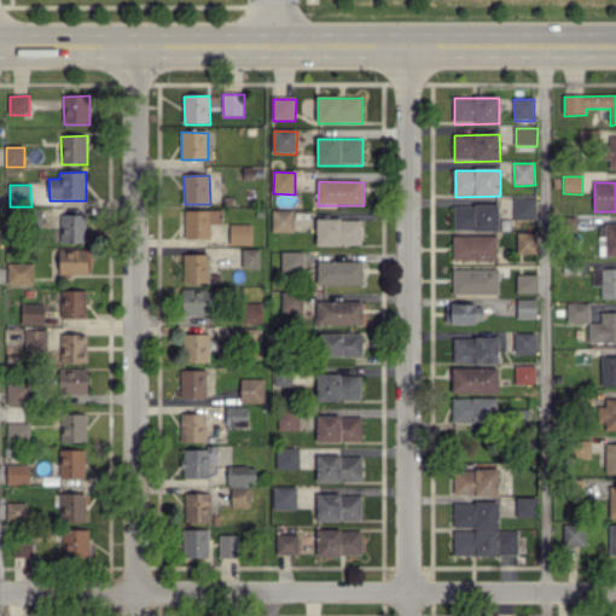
[(538,222),(536,199),(515,199),(515,222),(538,222)]
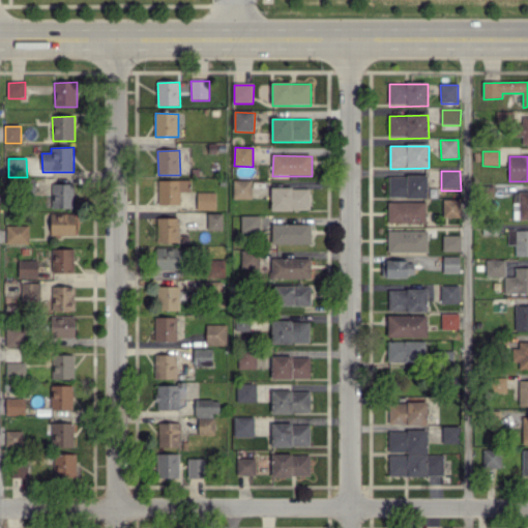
[(428,200),(429,177),(389,177),(389,199),(428,200)]
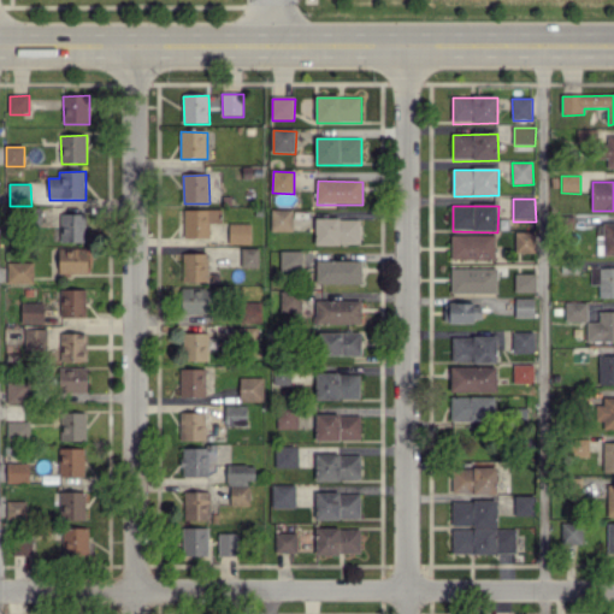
[(222,211),(184,211),(186,238),(211,238),(211,224),(222,224),(222,211)]
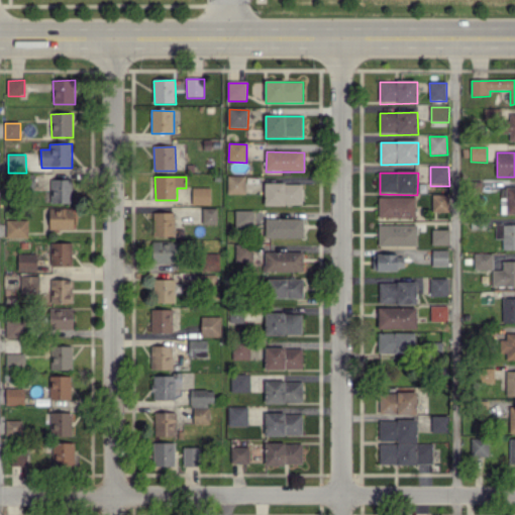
[(246,195),(246,177),(228,178),(228,195),(246,195)]
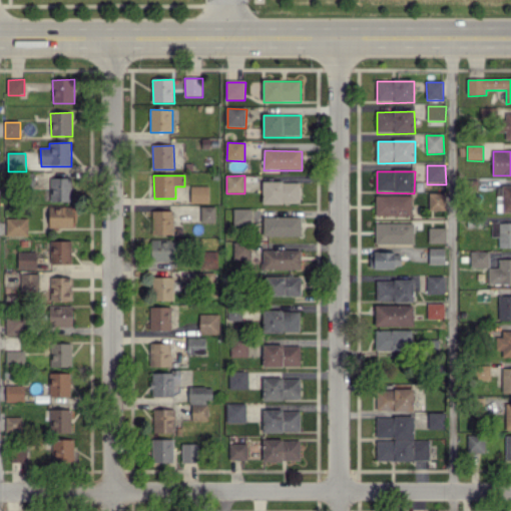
[(50,179),(51,203),(73,202),(72,178),(50,179)]
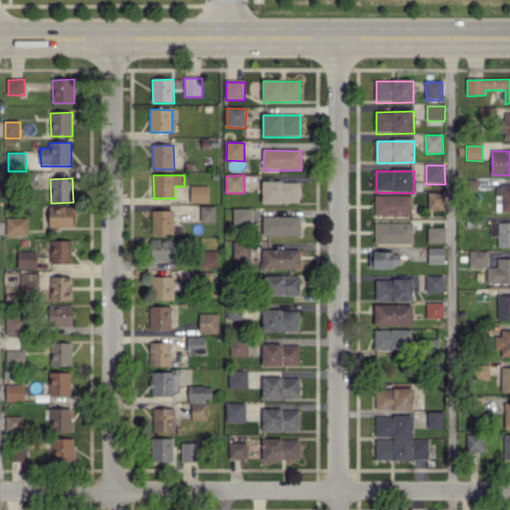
[(300,204),(300,183),(262,183),(263,204),(300,204)]
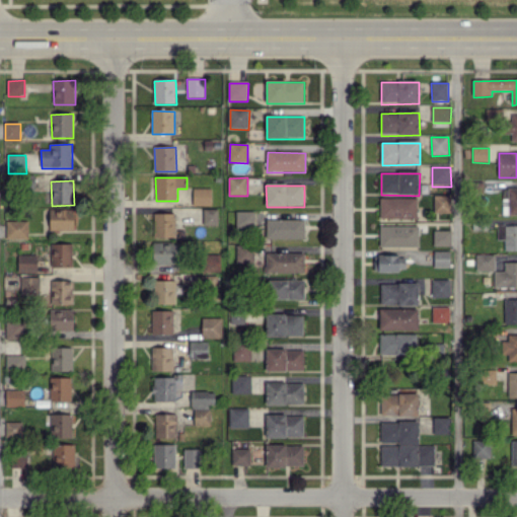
[(516,189),(504,189),(503,216),(516,215),(516,189)]
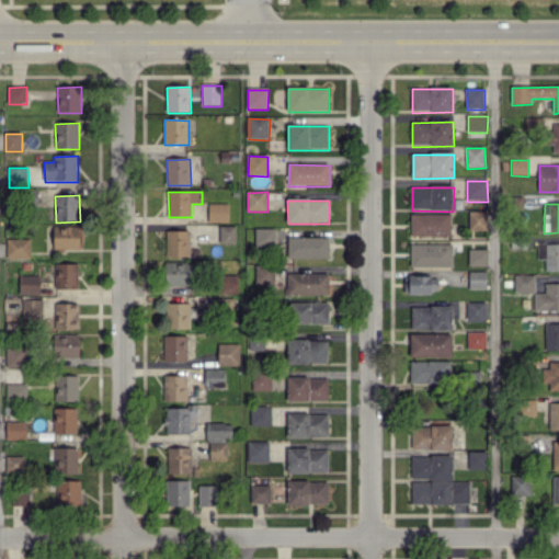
[(209,224),(229,224),(230,205),(209,205),(209,224)]
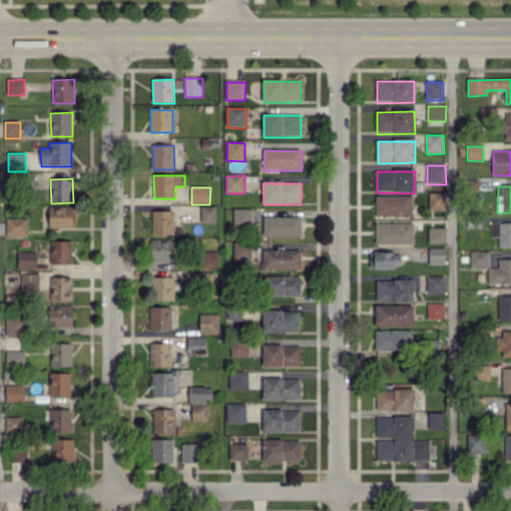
[(446,211),(446,194),(430,194),(430,211),(446,211)]
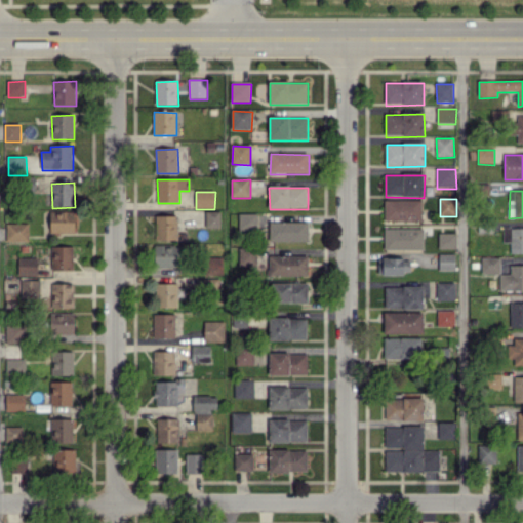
[(385,202),(386,223),(423,222),(421,201),(385,202)]
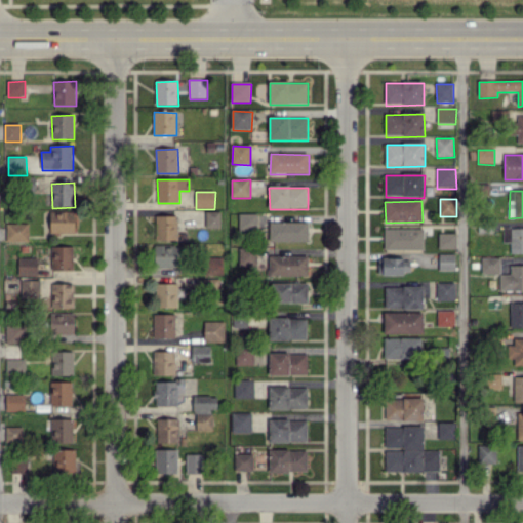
[(78,212),(50,213),(51,235),(78,234),(78,212)]
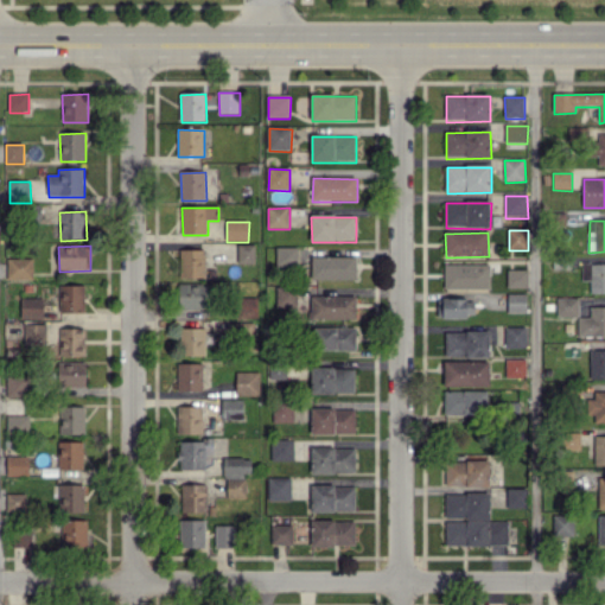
[(256,265),(256,246),(240,246),(240,265),(256,265)]
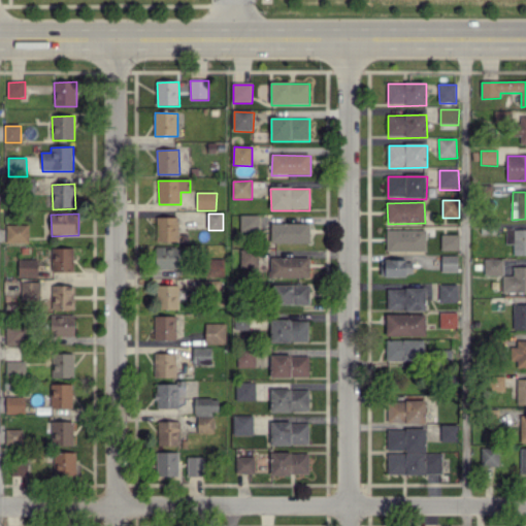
[(260,216),(240,217),(241,234),(260,233),(260,216)]
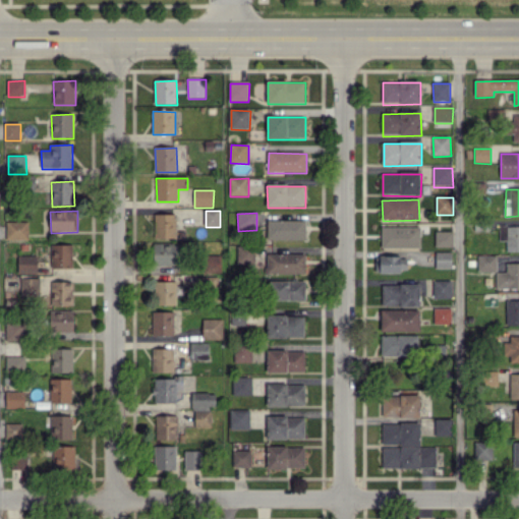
[(176,239),(176,216),(156,216),(156,239),(176,239)]
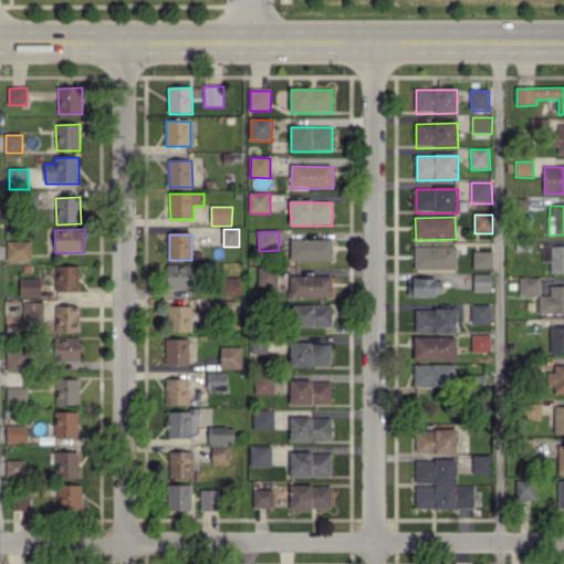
[(333,241),(291,240),(291,261),(332,262),(333,241)]
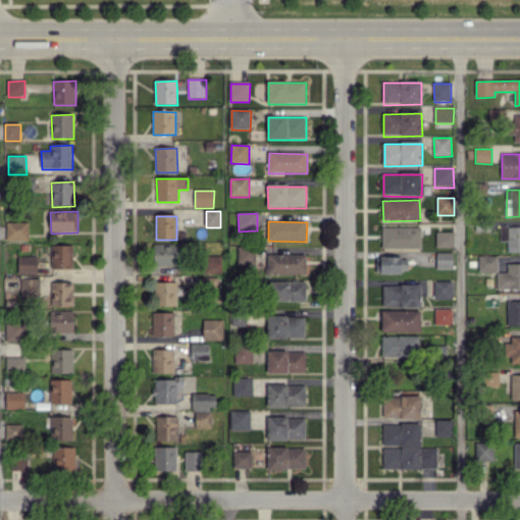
[(30,242),(29,223),(7,223),(7,242),(30,242)]
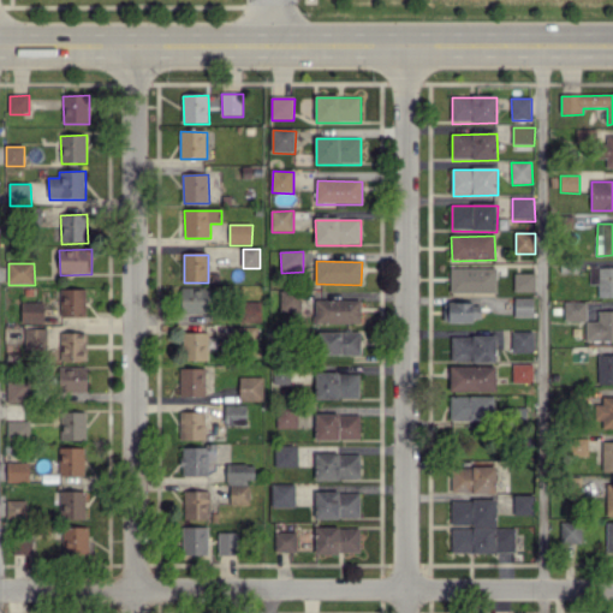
[(612,268),(590,269),(591,286),(599,285),(600,298),(612,298),(612,268)]
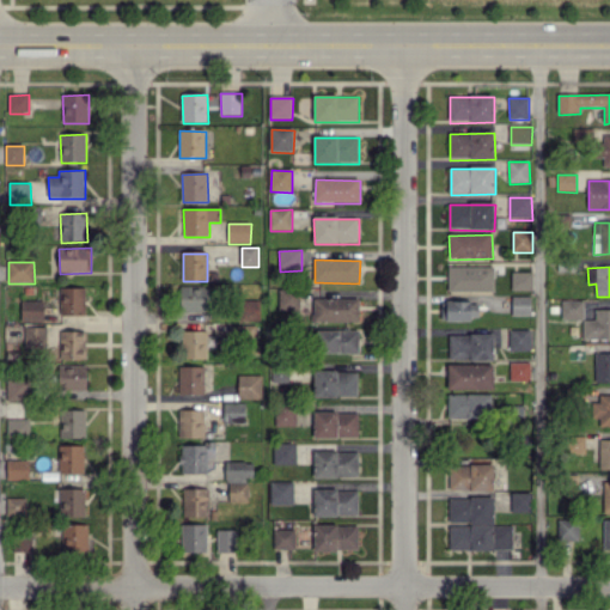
[(494,292),(494,268),(449,268),(449,293),(494,292)]
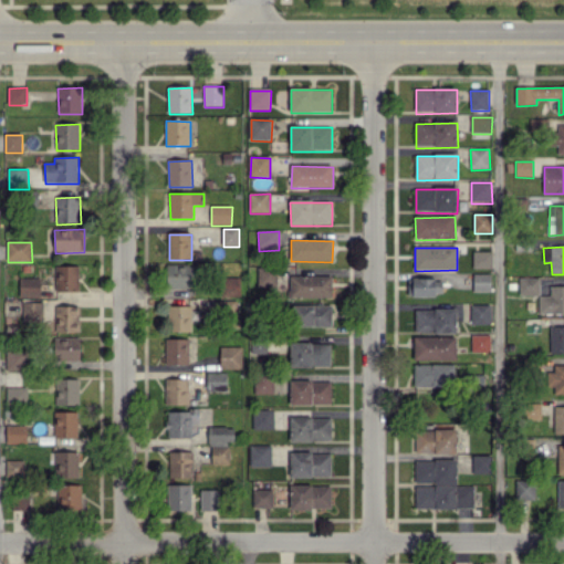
[(474,270),(493,270),(493,253),(474,252),(474,270)]
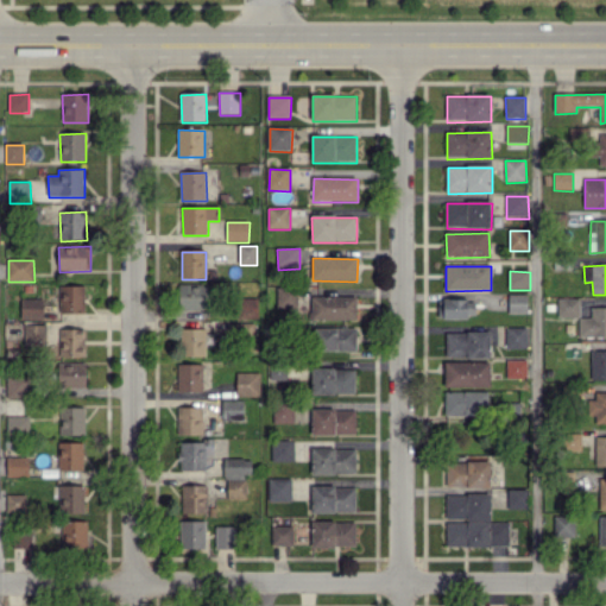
[(208,285),(180,285),(180,311),(208,311),(208,285)]
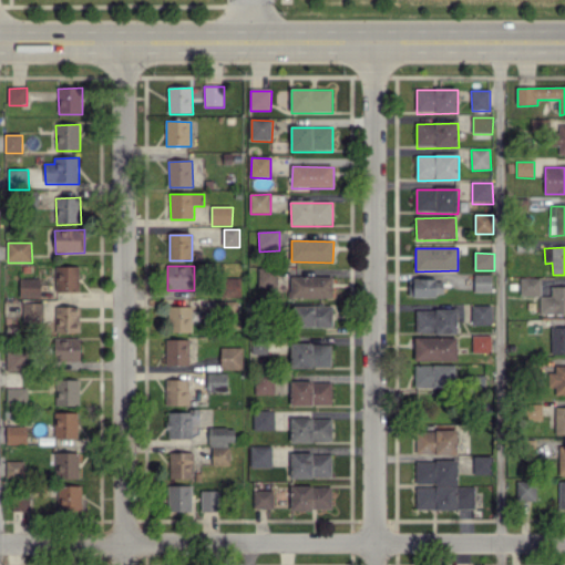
[(80,294),(80,268),(57,267),(57,293),(80,294)]
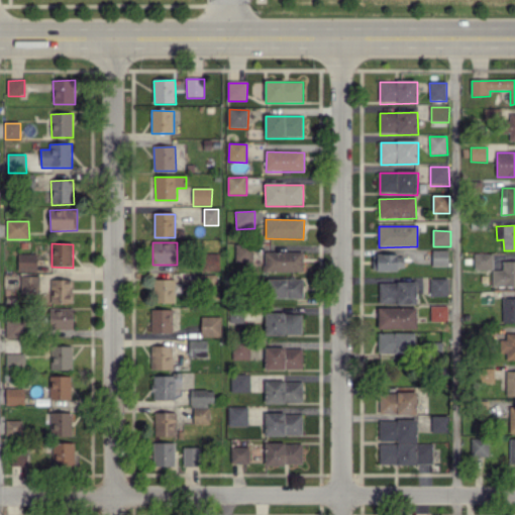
[(449,268),(448,251),(433,251),(433,268),(449,268)]
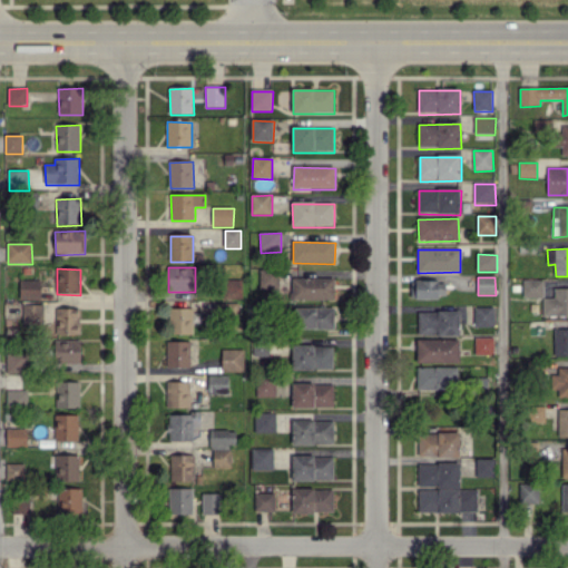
[(335,301),(335,278),(293,280),(293,302),(335,301)]
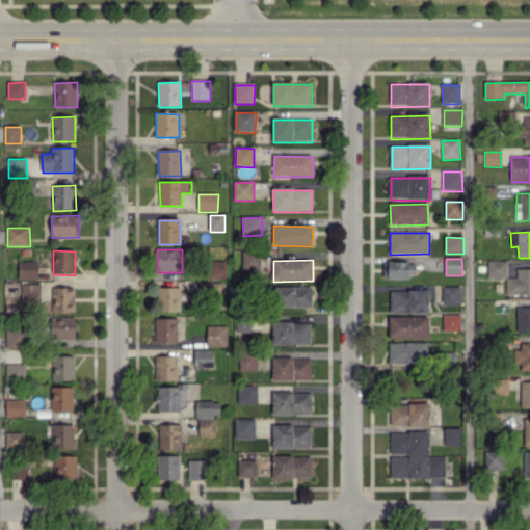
[(20,263),(20,281),(40,281),(38,262),(20,263)]
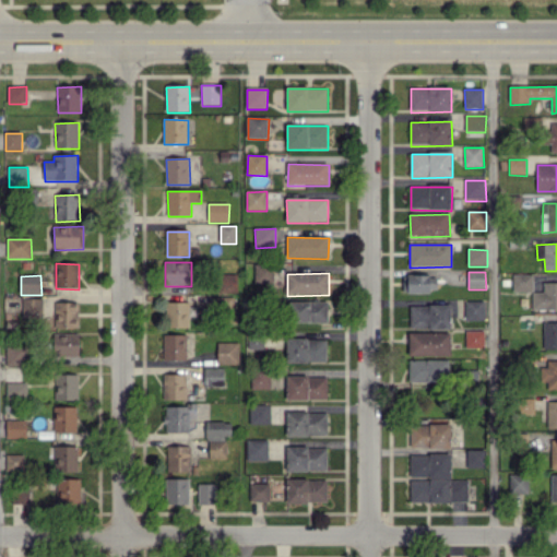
[(239,275),(222,275),(221,295),(238,295),(239,275)]
